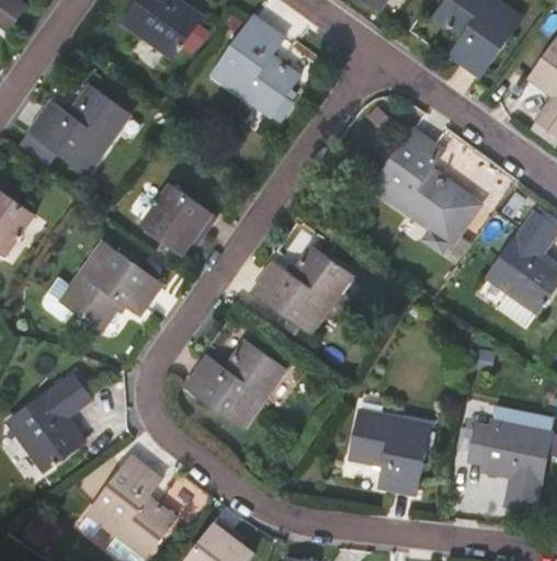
[(0,25),(4,29),(23,4),(16,0),(0,0),(0,25)]
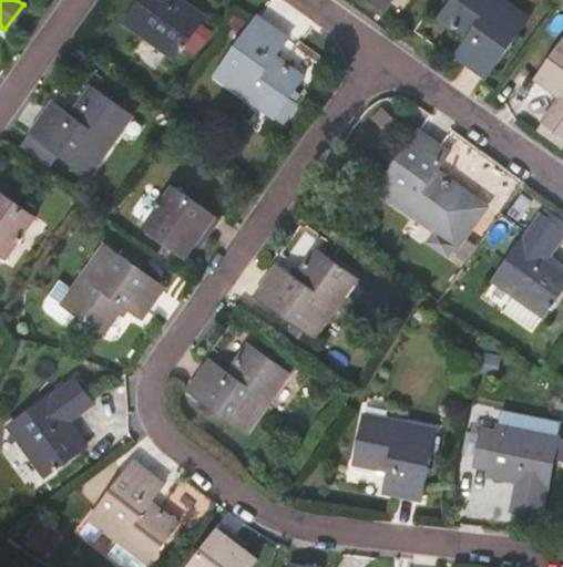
[(136,0),(121,22),(169,57),(200,16),(177,0),(136,0)]
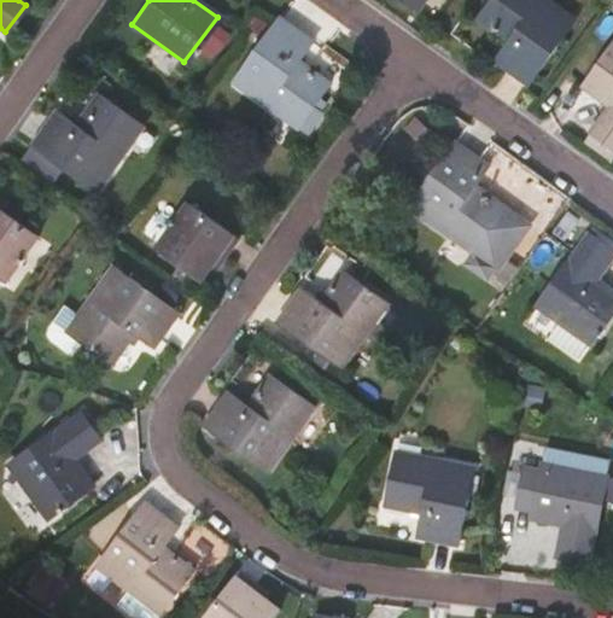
[(571,18),(544,0),(486,0),(474,17),(506,40),(492,59),(525,82),(571,18)]
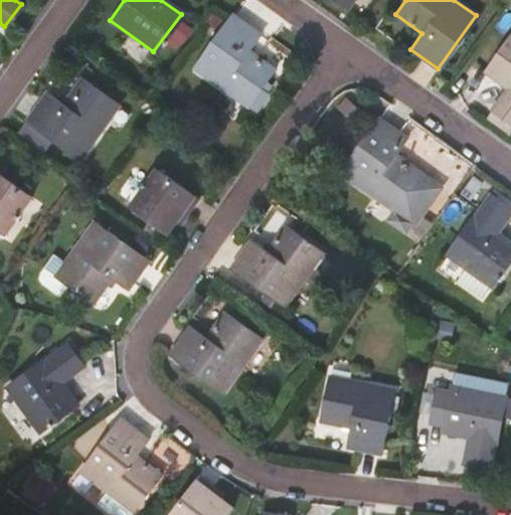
[(193,66),(246,105),(273,67),(247,49),(259,33),(231,13),(193,66)]
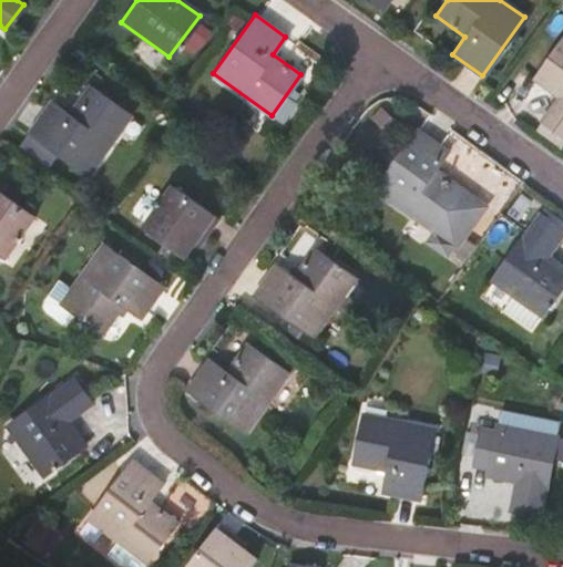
[(562,37),(534,78),(559,95),(542,120),(562,134),(562,37)]
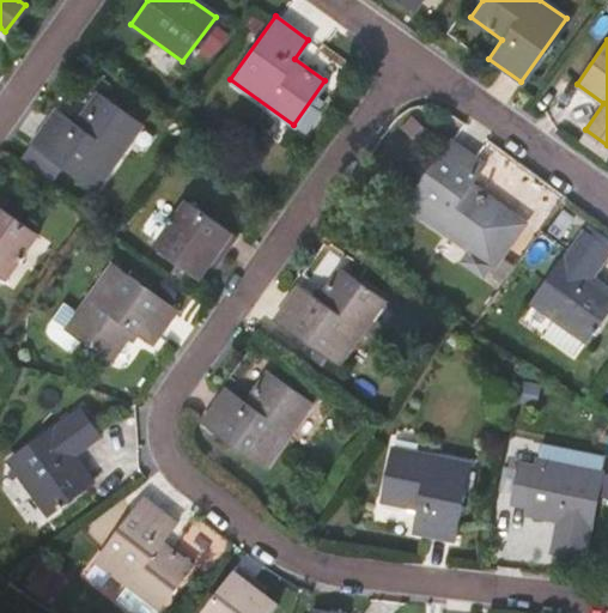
[(31,143),(95,187),(140,123),(96,91),(73,125),(54,111),(31,143)]
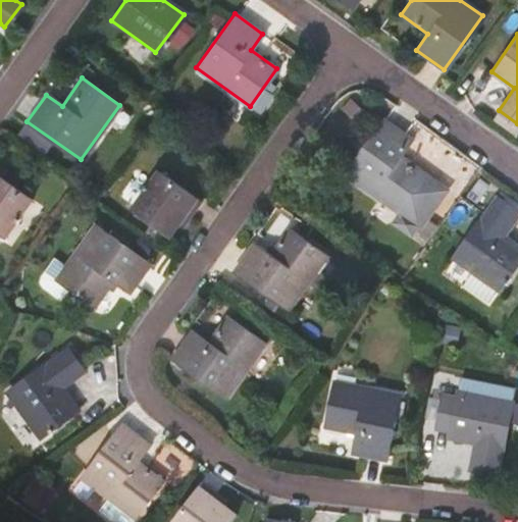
[(410,140),(382,118),(355,155),(344,172),(397,211),(393,218),(412,231),(442,190),(423,175),(424,173),(399,156),(410,140)]
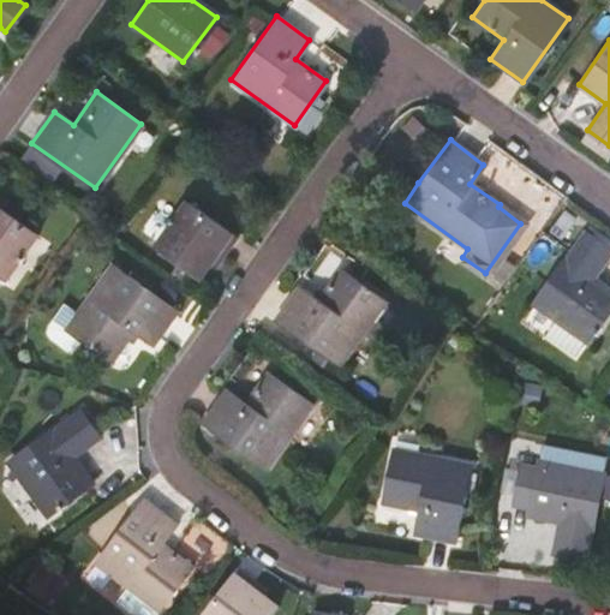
[(186,202),(155,245),(197,275),(228,232),(186,202)]
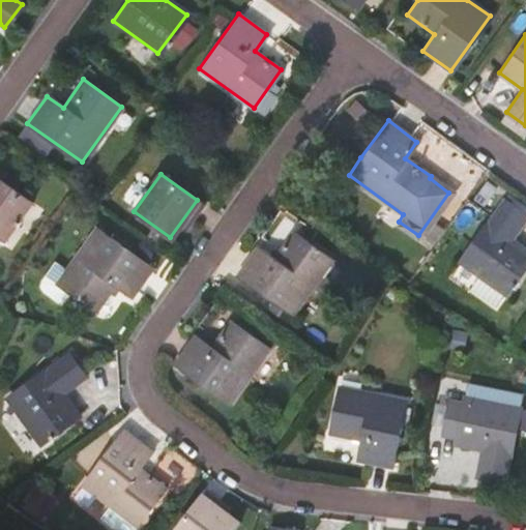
[(0,235),(3,238),(30,201),(0,179),(0,235)]
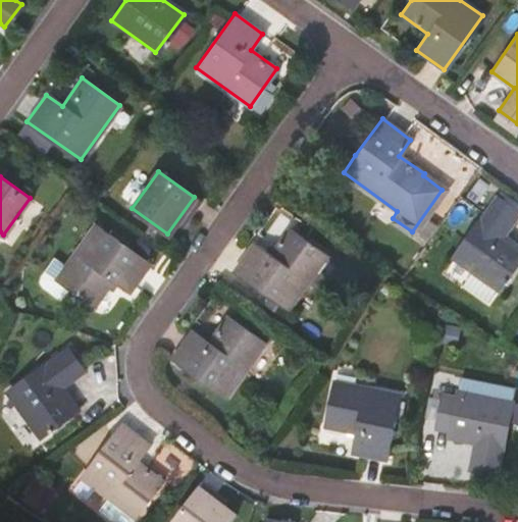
[(517,257),(517,248),(502,237),(517,214),(494,197),(452,257),(496,289),(517,257)]
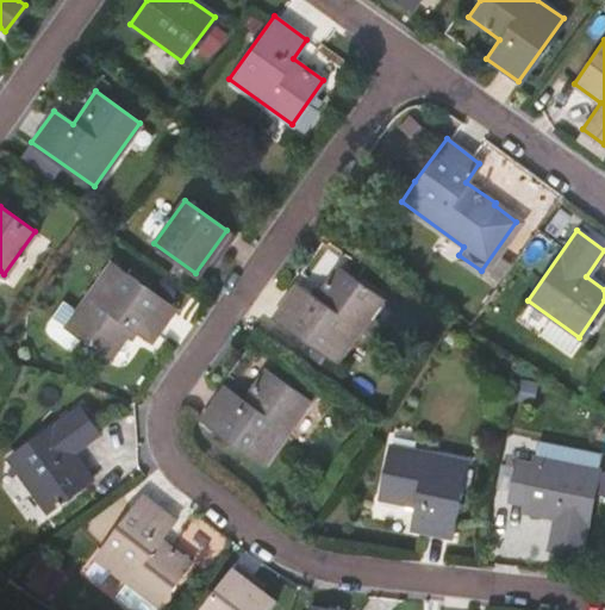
[(79,336),(108,358),(129,327),(148,340),(172,305),(108,261),(75,309),(68,304),(60,305),(50,318),(54,335),(66,343),(74,342),(79,336)]
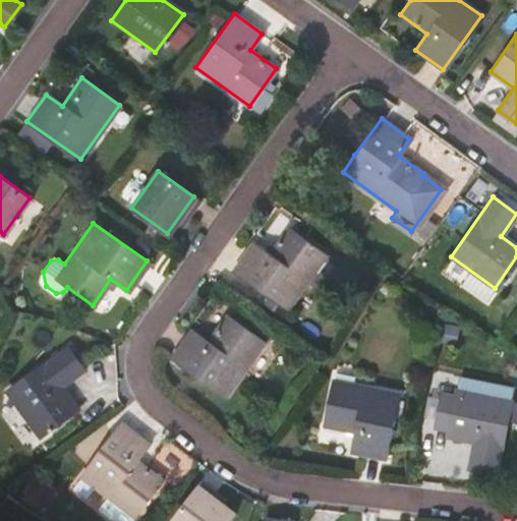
[(253,240),(231,269),(286,308),(326,253),(287,227),(269,251),(253,240)]
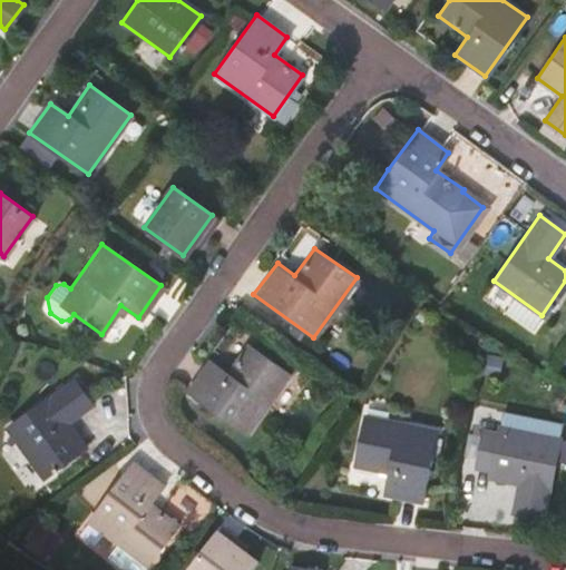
[(245,433),(288,373),(246,344),(225,373),(207,360),(186,391),(245,433)]
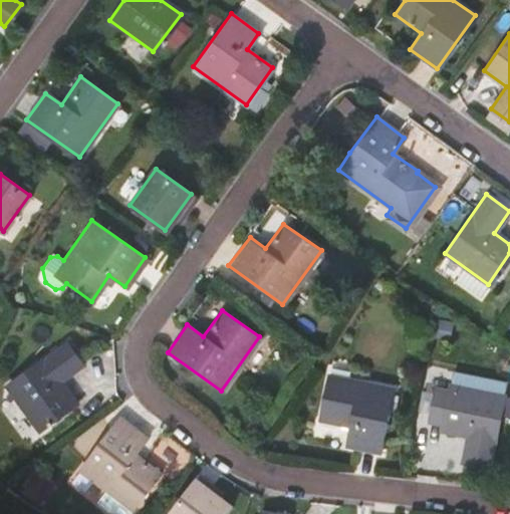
[(80,363),(64,342),(5,384),(37,429),(74,402),(60,379),(80,363)]
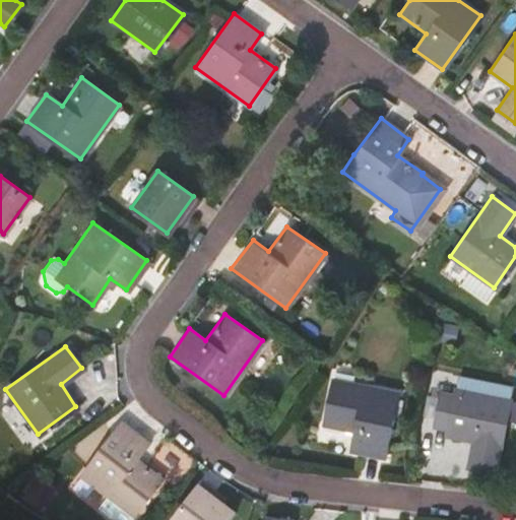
[(383,456),(396,392),(331,378),(322,424),(352,431),(349,450),(383,456)]
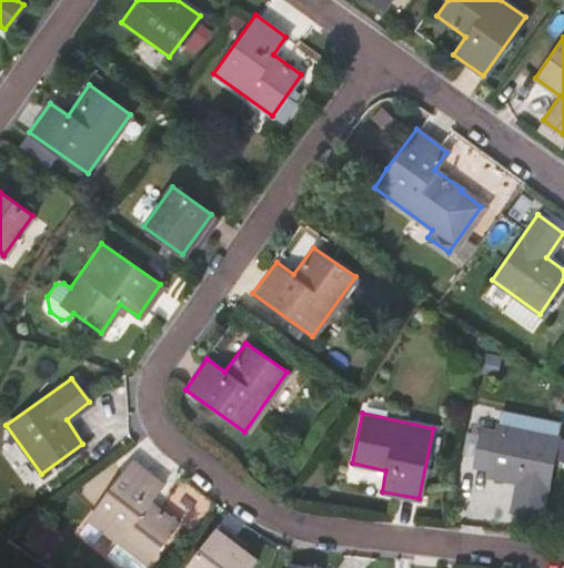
[(561,454),(563,437),(496,424),(495,432),(476,427),(470,464),(487,467),(487,472),(516,477),(511,508),(539,515),(552,453),(561,454)]
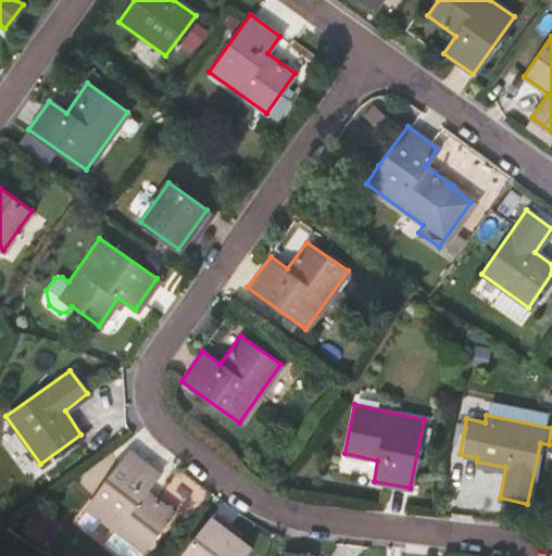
[(145,491),(158,472),(128,451),(87,507),(112,526),(103,539),(124,555),(138,555),(172,510),(145,491)]
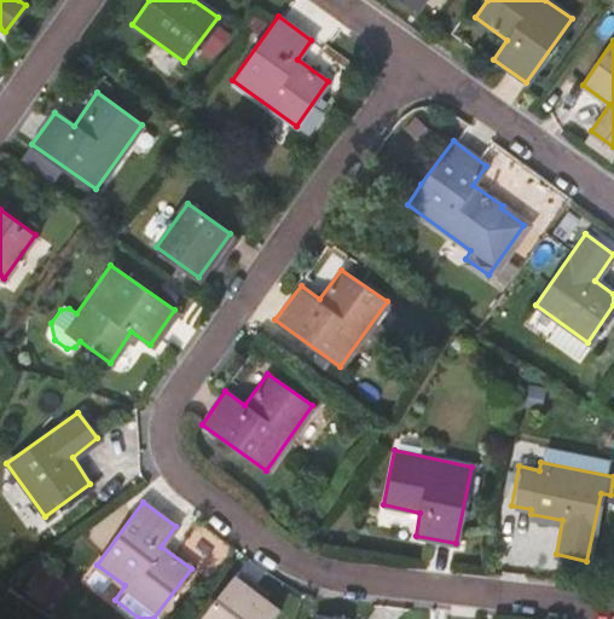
[(374,524),(413,534),(418,515),(378,505),(374,524)]
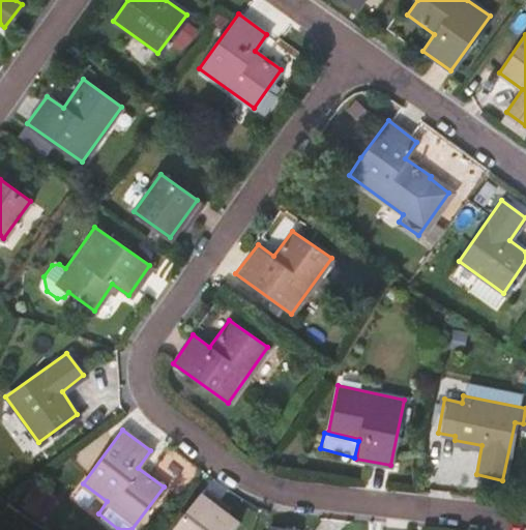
[(35,484),(21,506),(41,521),(56,498),(35,484)]
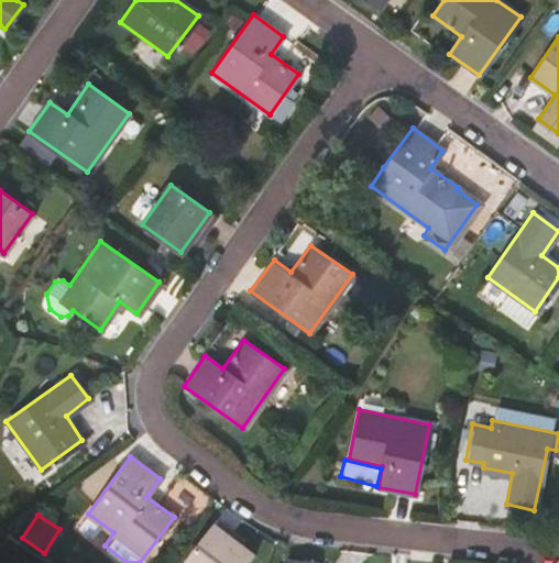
[(185,562),(244,562),(252,554),(214,525),(184,562),(185,562)]
